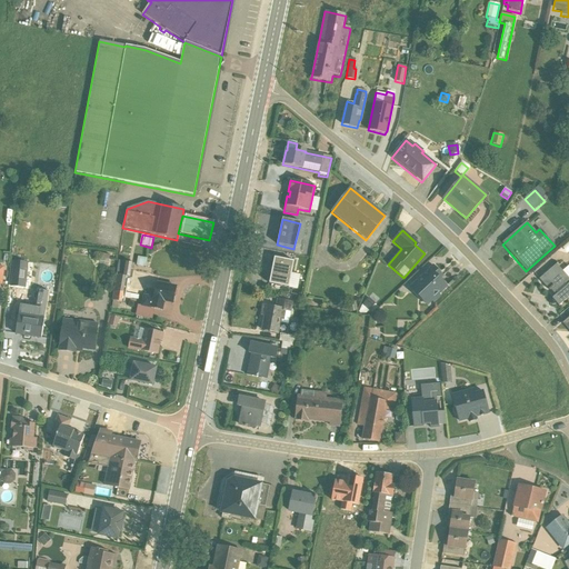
[(109,256),(100,255),(99,266),(108,267),(109,256)]
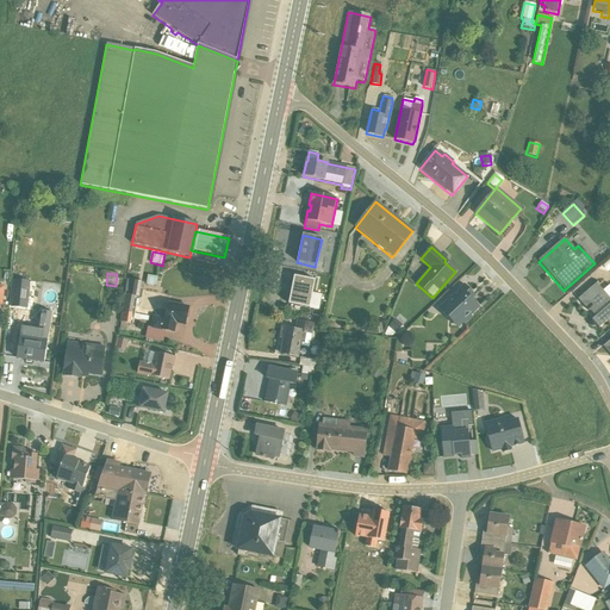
[(145,285),(156,287),(157,278),(147,277),(145,285)]
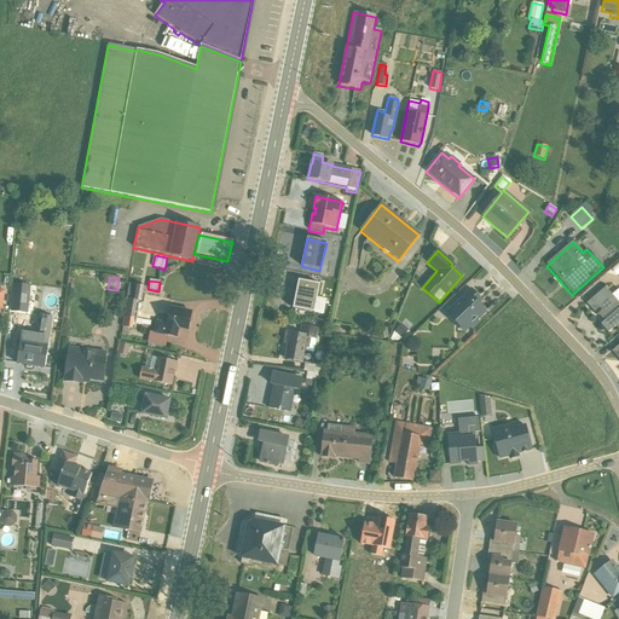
[(318,285),(299,281),(293,310),(323,316),(327,301),(316,299),(318,285)]
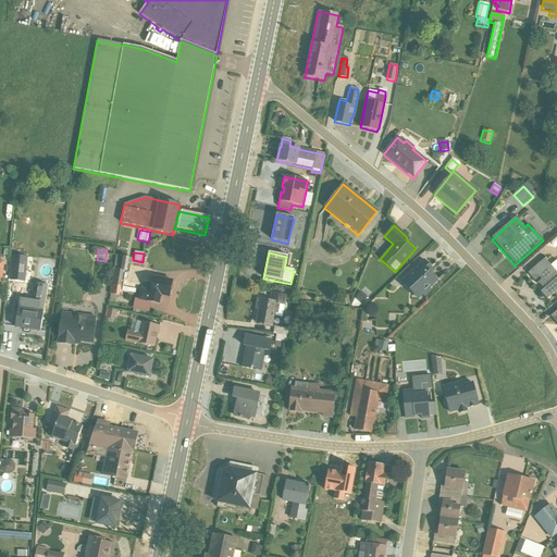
[(128,273),(132,260),(128,259),(128,258),(115,256),(113,270),(112,270),(109,294),(110,295),(109,301),(115,302),(116,296),(121,297),(122,292),(135,294),(135,289),(123,287),(124,279),(126,280),(127,273),(128,273)]
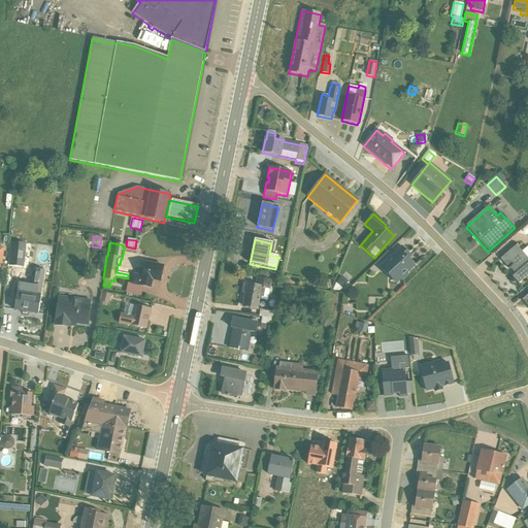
[(24,245),(9,244),(8,259),(23,260),(24,245)]
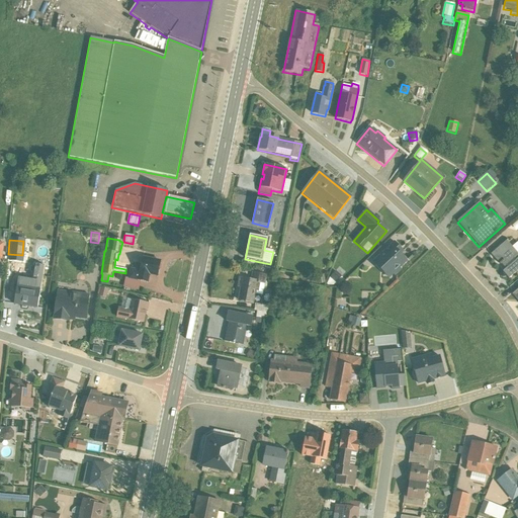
[(506,241),(491,254),(500,265),(503,262),(507,267),(502,272),(508,279),(517,270),(517,243),(512,247),(506,241)]
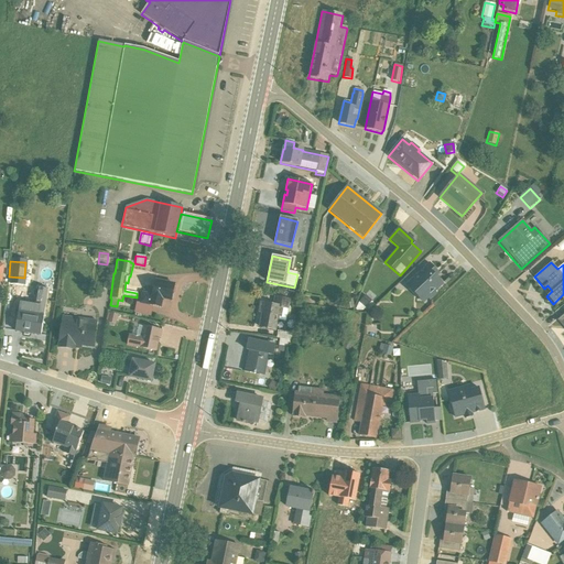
[(405,285),(423,304),(427,300),(429,301),(435,294),(434,292),(442,284),(435,277),(438,274),(429,264),(405,285)]
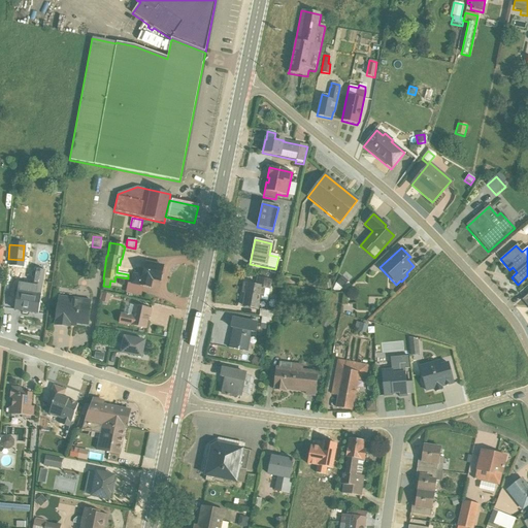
[(127,284),(125,294),(140,297),(142,287),(150,288),(152,279),(160,282),(163,267),(144,263),(141,275),(133,274),(131,282),(130,282),(129,284),(127,284)]
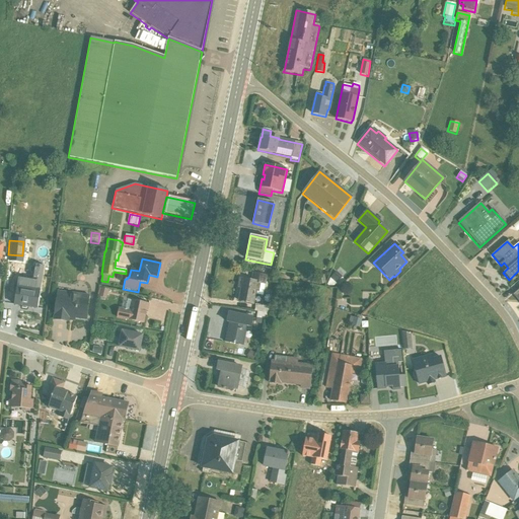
[(45,271),(45,269),(46,263),(35,262),(32,283),(21,281),(19,287),(16,287),(14,299),(21,300),(20,306),(21,306),(21,308),(26,309),(26,307),(38,309),(42,285),(43,285),(44,278),(45,278),(46,278),(47,272),(45,271)]
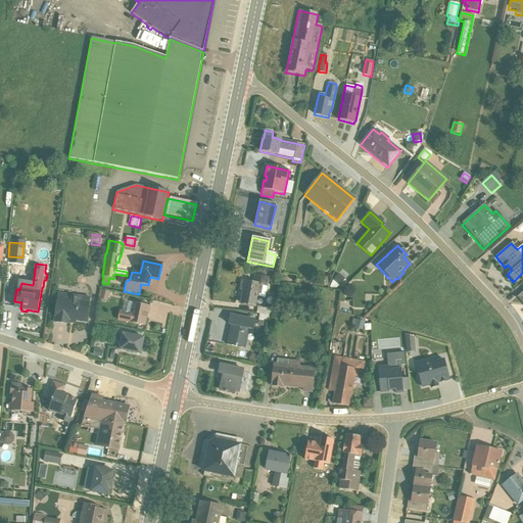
[(243,291),(241,304),(255,306),(257,297),(265,298),(267,288),(268,288),(269,278),(254,275),(253,284),(242,282),(240,290),(243,290),(243,291)]
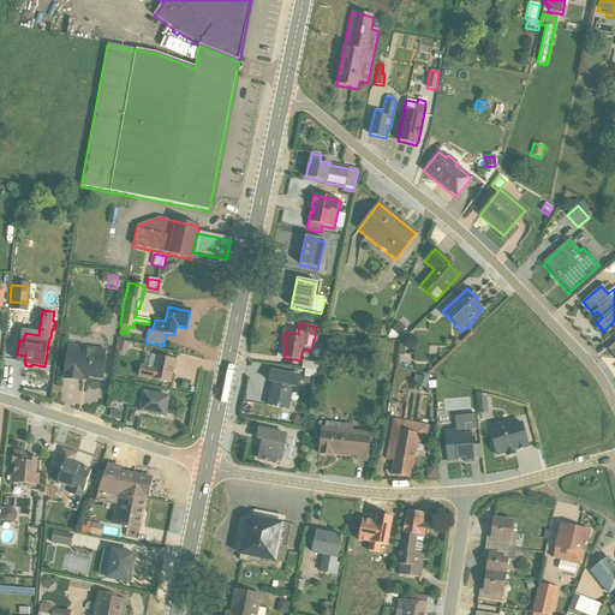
[(120,342),(118,352),(126,354),(127,344),(120,342)]
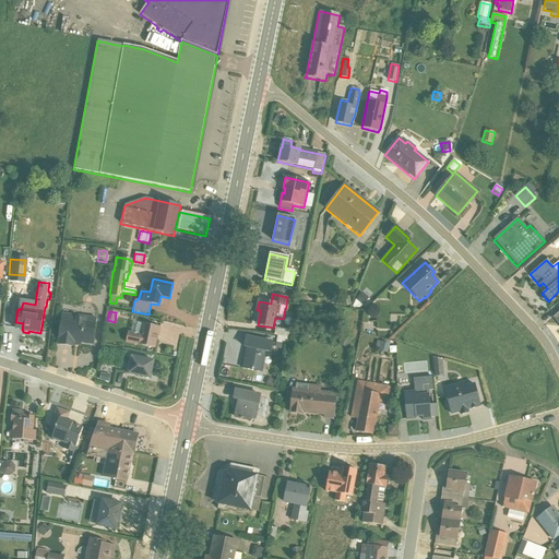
[(62,314),(58,345),(73,347),(73,345),(80,346),(81,343),(92,345),(95,319),(62,314)]
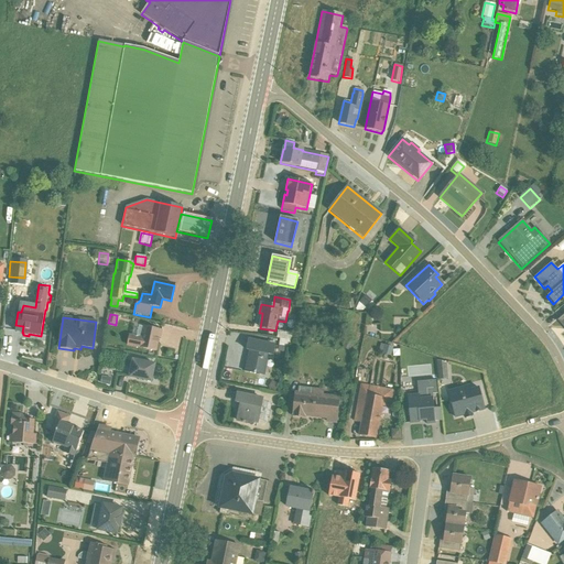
[(160,338),(162,331),(134,325),(132,335),(128,334),(126,346),(156,351),(159,338),(160,338)]
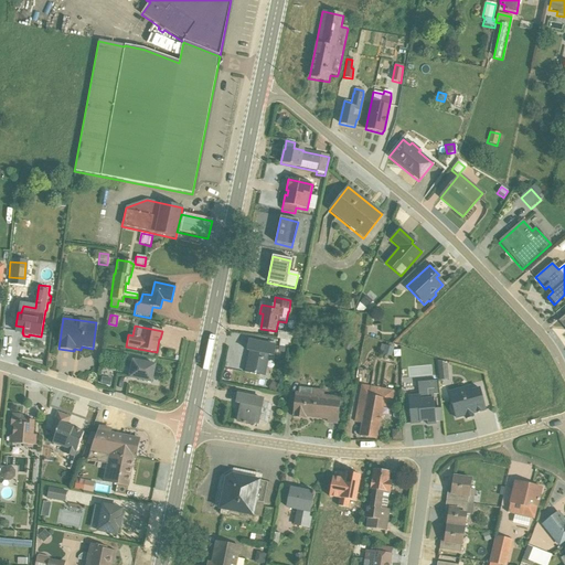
[(278,331),(277,339),(290,341),(292,333),(278,331)]
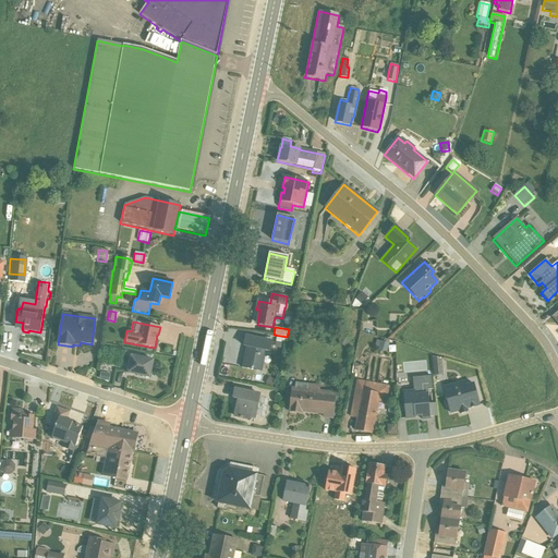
[(270,353),(273,342),(246,337),(244,347),(247,348),(246,352),(243,367),(262,372),(265,358),(264,356),(265,352),(270,353)]
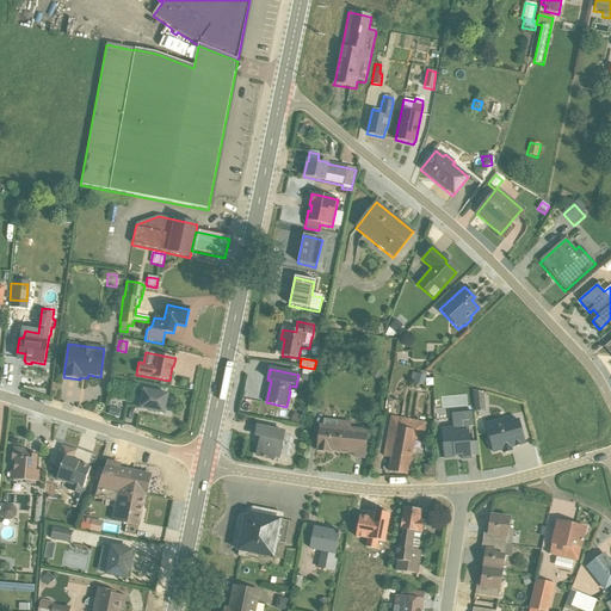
[(167,396),(143,390),(140,409),(164,414),(167,396)]
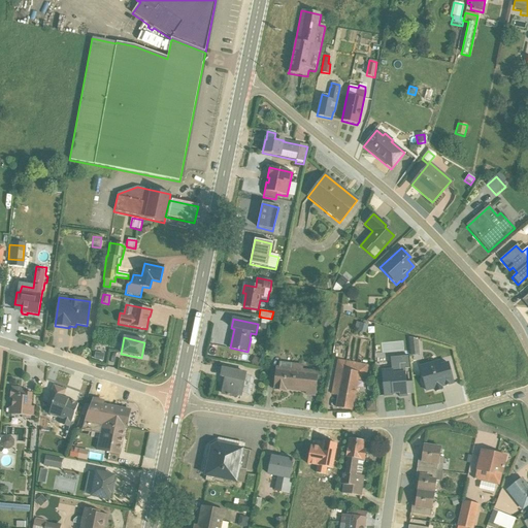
[(416,339),(409,344),(413,348),(419,343),(416,339)]
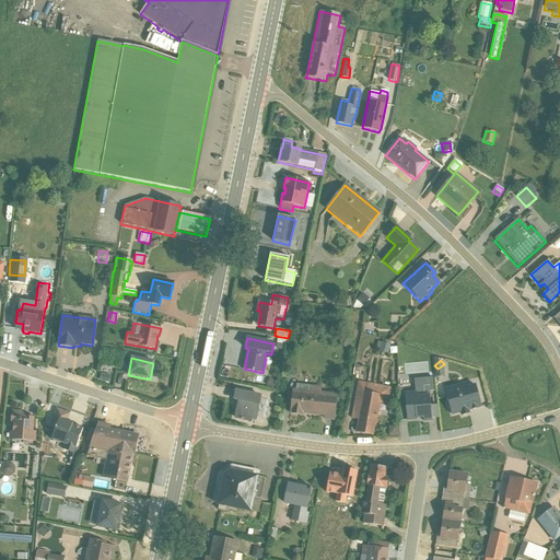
[(277,383),(270,378),(266,385),(272,389),(277,383)]
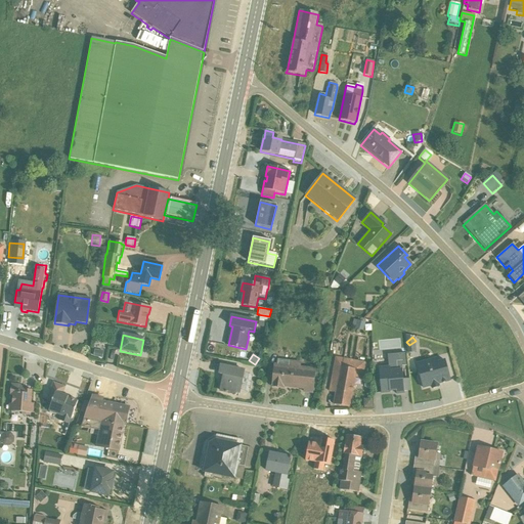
[(378,367),(381,394),(389,393),(389,391),(395,391),(396,394),(403,393),(403,392),(409,391),(408,379),(402,380),(400,354),(387,355),(388,366),(378,367)]
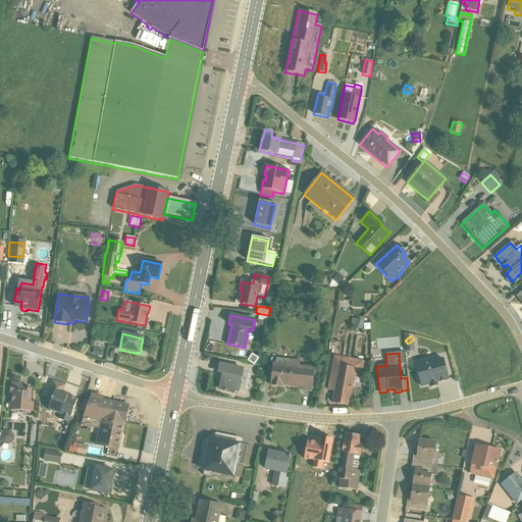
[(361,378),(363,362),(333,356),(327,390),(328,390),(334,392),(332,404),(347,407),(353,376),(361,378)]
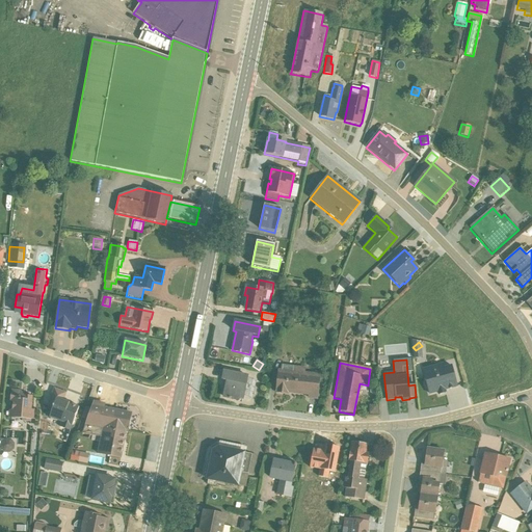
[(422,369),(425,382),(424,383),(425,388),(427,389),(429,394),(437,392),(439,395),(445,393),(444,391),(456,387),(450,366),(444,367),(443,364),(422,369)]
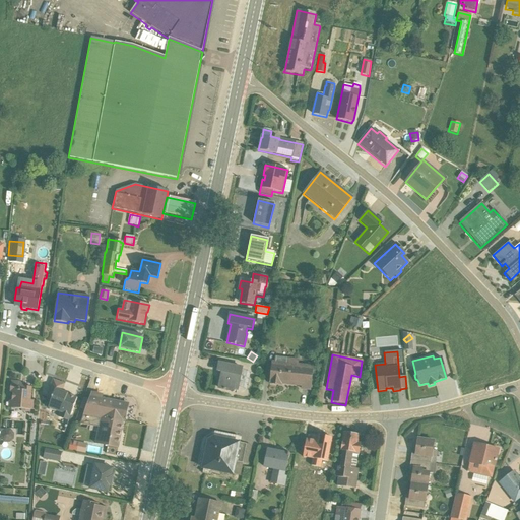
[(274,358),(274,362),(272,362),(269,384),(280,386),(280,384),(302,386),(302,389),(310,390),(312,367),(298,365),(298,360),(274,358)]
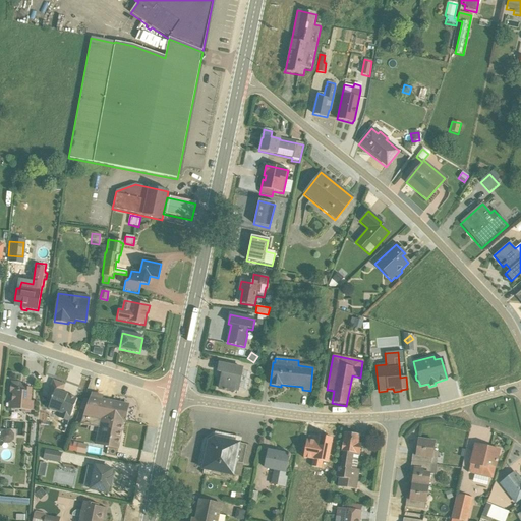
[(241,369),(219,364),(218,372),(223,373),(222,380),(221,380),(219,389),(226,391),(233,392),(236,393),(241,369)]
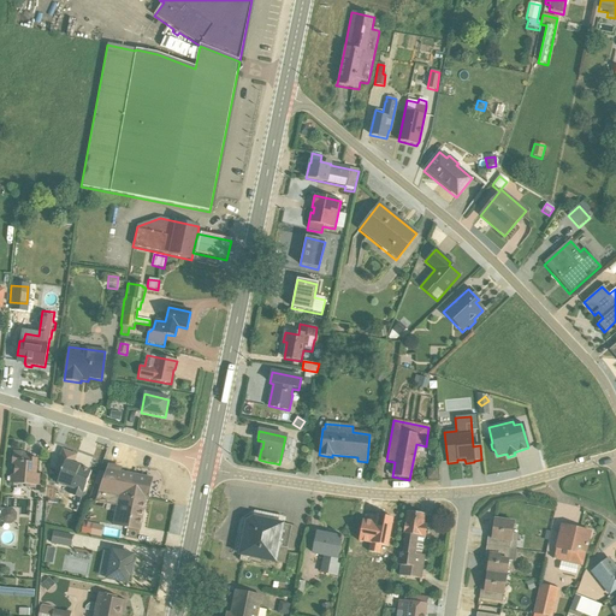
[(95,444),(90,456),(101,461),(106,449),(95,444)]
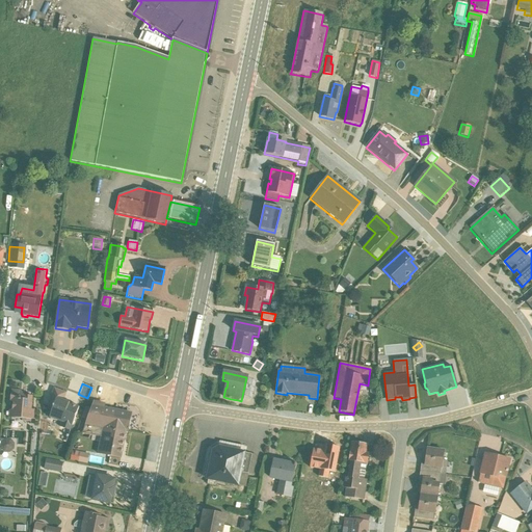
[(65,393),(54,389),(50,397),(54,399),(51,408),(52,408),(49,418),(61,423),(59,427),(70,431),(79,407),(69,404),(69,403),(62,401),(65,393)]
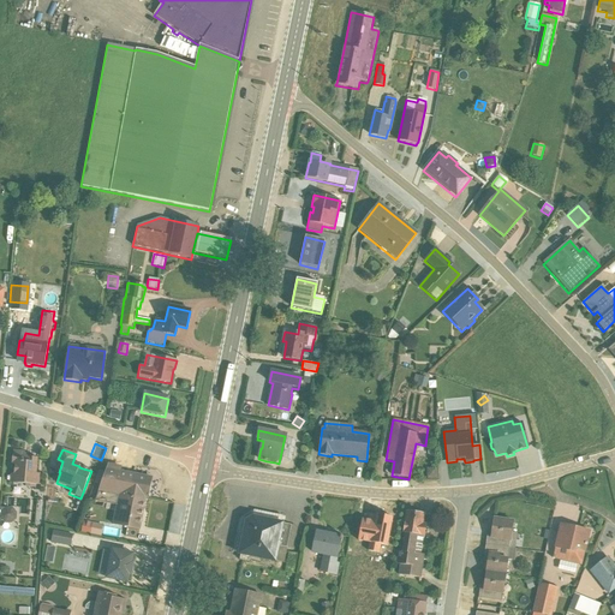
[(10,475),(10,483),(24,484),(24,488),(36,489),(36,485),(39,485),(40,475),(36,475),(37,459),(27,458),(24,458),(24,452),(12,452),(11,466),(13,466),(13,475),(10,475)]
